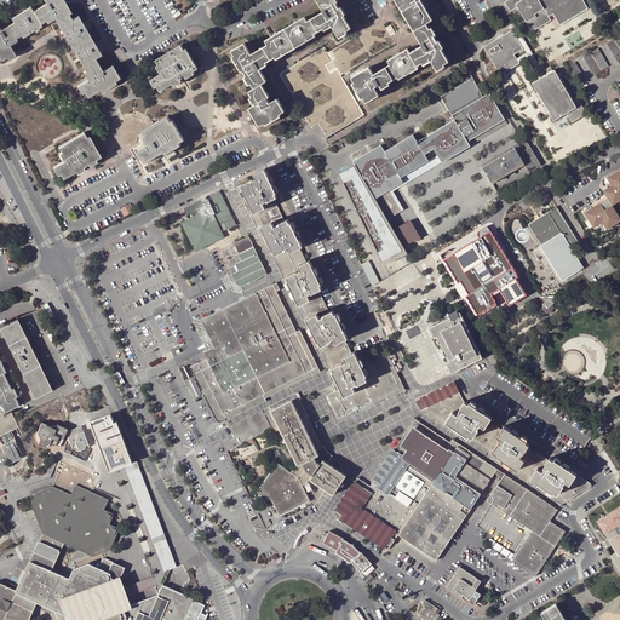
[(0,56),(3,61),(7,57),(15,53),(10,45),(9,42),(16,39),(22,35),(29,32),(34,28),(41,24),(46,21),(53,17),(55,18),(59,27),(62,26),(67,34),(64,34),(67,39),(69,38),(78,52),(75,53),(79,58),(80,57),(85,64),(82,65),(86,70),(91,79),(89,80),(80,85),(85,92),(87,97),(101,90),(115,81),(120,78),(113,65),(103,72),(96,58),(102,55),(79,16),(73,19),(69,15),(61,0),(44,0),(46,4),(34,11),(32,7),(12,18),(15,23),(1,30),(0,28),(0,56)]
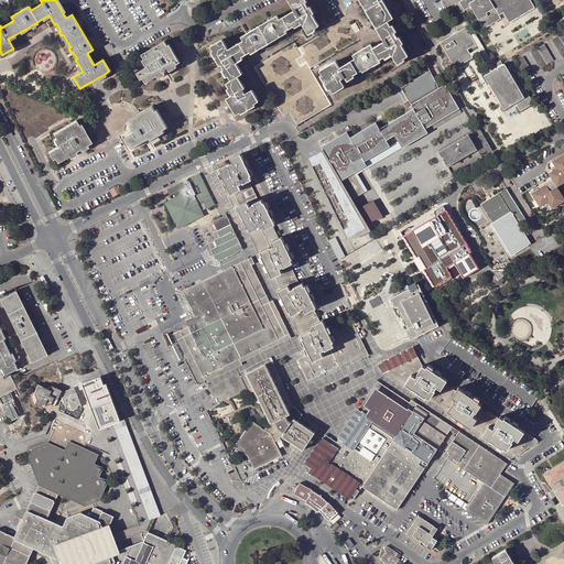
[(57,0),(55,0),(63,13),(65,12),(57,0)]
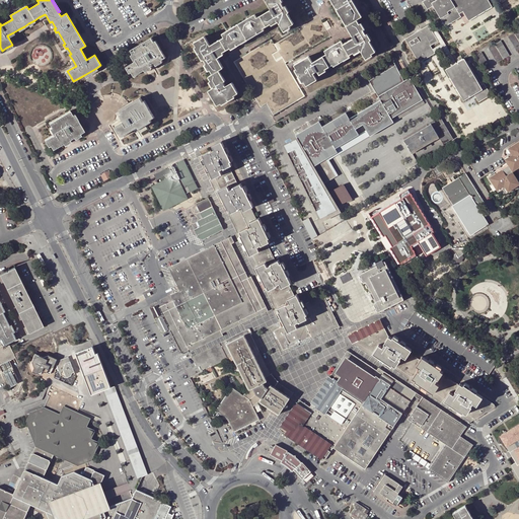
[(209,82),(213,88),(209,91),(217,105),(221,103),(222,104),(235,97),(234,95),(238,93),(232,82),(226,86),(223,82),(225,81),(219,70),(223,68),(217,58),(223,54),(223,53),(230,48),(231,50),(264,30),(263,28),(271,23),(272,25),(279,21),(284,31),(290,27),(290,26),(294,23),(288,13),(289,12),(286,6),(284,7),(281,3),(283,1),(282,0),(265,0),(271,9),(256,17),(254,14),(235,25),(222,33),(224,38),(210,46),(205,36),(194,43),(196,47),(195,48),(203,61),(204,60),(206,63),(205,65),(209,71),(210,70),(213,74),(209,77),(211,81),(209,82)]
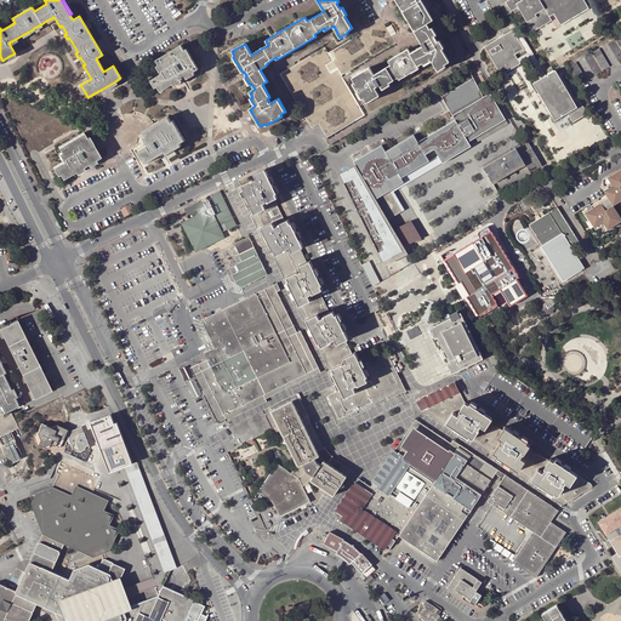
[(370,67),(353,78),(355,83),(353,84),(363,98),(364,97),(368,102),(380,95),(375,87),(381,85),(383,89),(391,85),(389,83),(399,78),(400,79),(420,67),(419,66),(423,63),(425,64),(432,60),(438,70),(446,66),(445,64),(450,61),(443,49),(444,47),(440,40),(438,41),(436,36),(437,35),(432,28),(431,28),(427,23),(434,20),(421,0),(396,0),(423,45),(410,52),(408,49),(388,61),(391,64),(375,74),(370,67)]
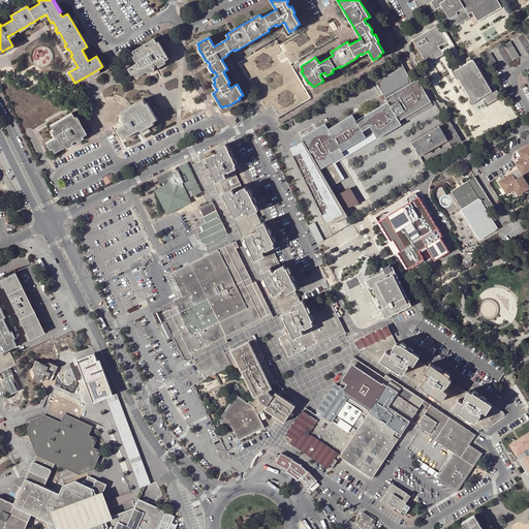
[(433,0),(431,1),(436,9),(441,6),(450,21),(453,25),(454,27),(470,18),(468,13),(472,11),(478,21),(502,7),(497,0),(462,0),(461,1),(459,0),(433,0)]
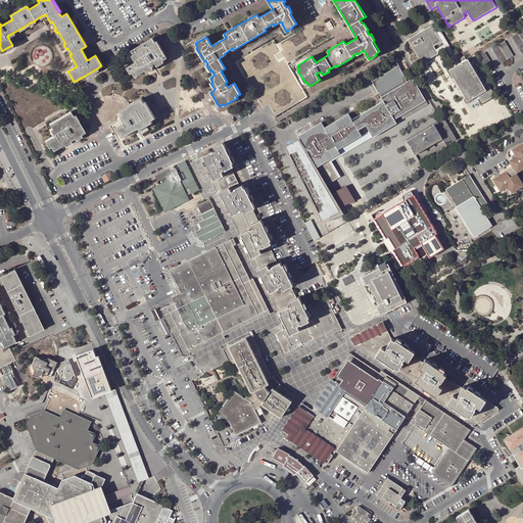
[(409,39),(422,63),(438,53),(436,49),(434,45),(441,41),(432,26),(409,39)]
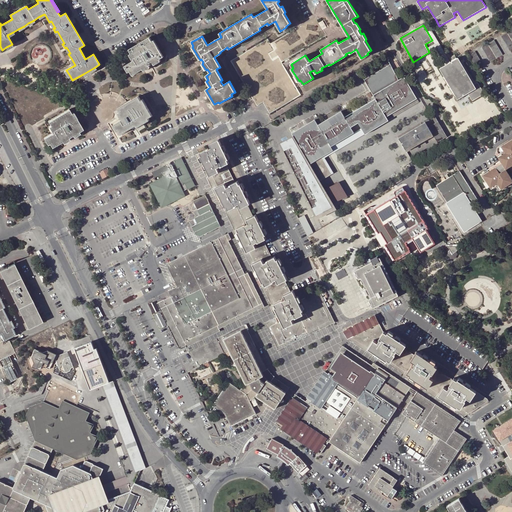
[(511,29),(501,36),(510,51),(511,49),(511,29)]
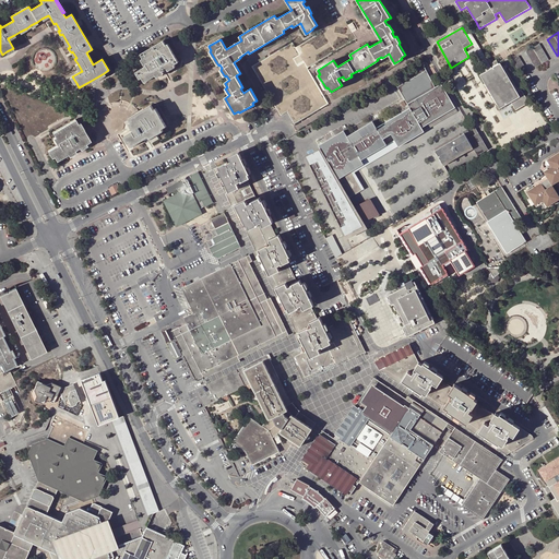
[(70,47),(62,34),(60,35),(68,48),(70,47)]
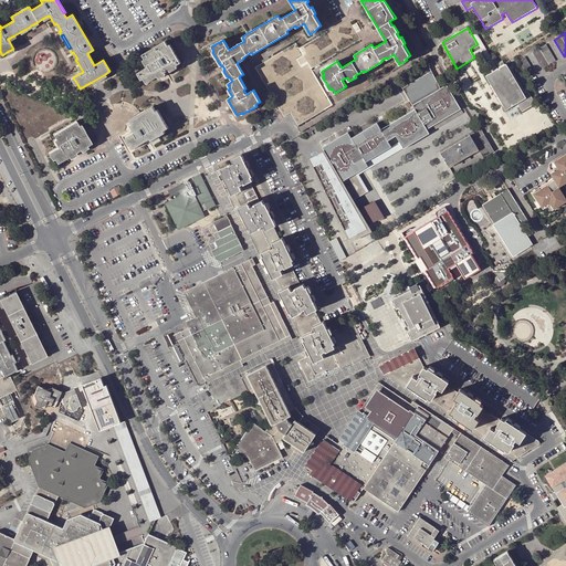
[(143,54),(146,60),(149,66),(147,67),(140,72),(144,79),(147,83),(158,76),(165,73),(170,70),(177,66),(181,63),(175,52),(173,53),(168,46),(166,41),(143,54)]
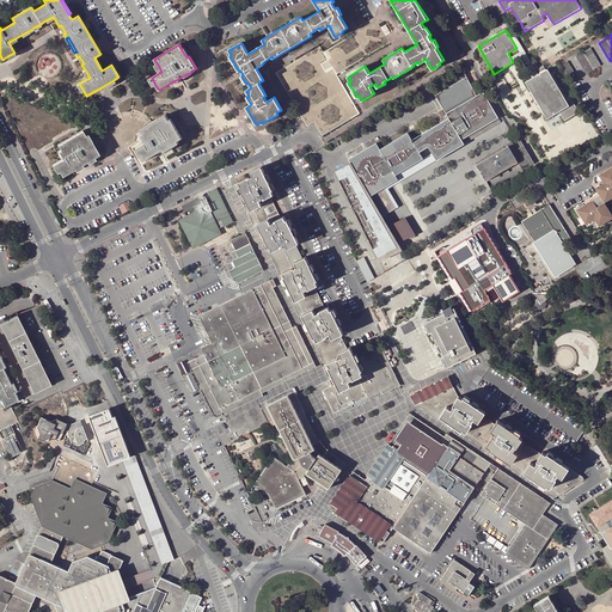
[(576,56),(587,74),(601,66),(591,48),(576,56)]
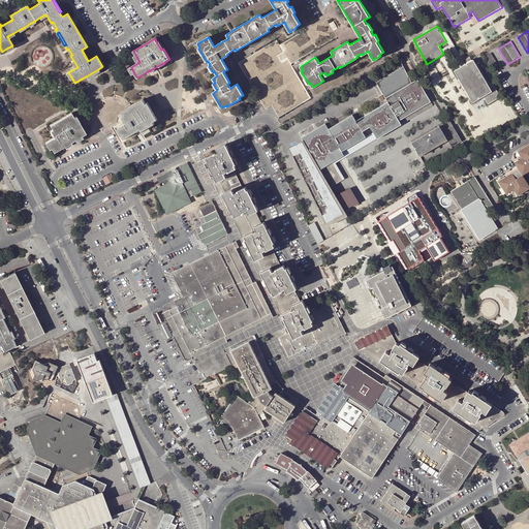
[(485,57),(494,72),(500,68),(491,53),(485,57)]
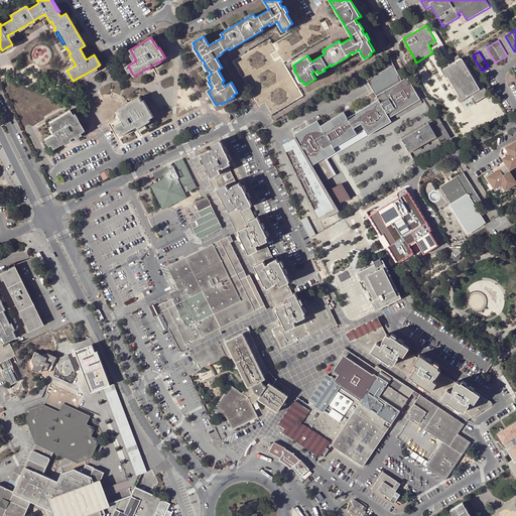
[(443,69),(462,100),(472,94),(477,102),(488,95),(482,84),(478,86),(462,58),(450,65),(443,69)]
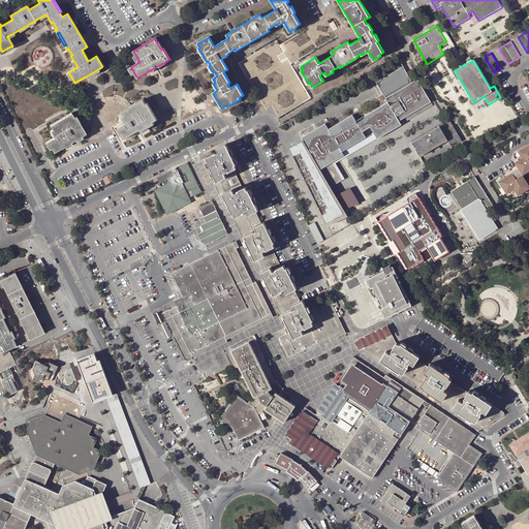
[(431,102),(417,80),(412,83),(401,63),(374,79),(389,102),(365,117),(366,118),(358,123),(352,115),(329,129),(325,124),(302,137),(305,143),(306,146),(301,149),(299,147),(298,145),(290,149),(328,224),(335,220),(331,213),(337,210),(339,214),(360,203),(352,187),(333,196),(328,189),(343,179),(334,161),(345,155),(343,151),(366,137),(363,131),(371,127),(377,138),(402,124),(399,121),(431,102)]
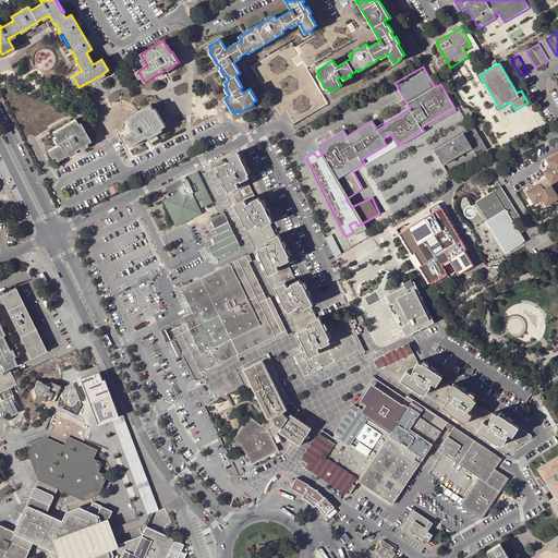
[(105,75),(104,73),(91,81),(92,83),(105,75)]
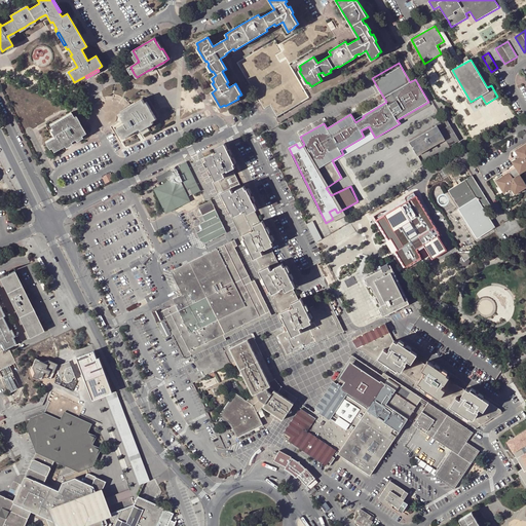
[(121,112),(124,116),(128,122),(126,123),(119,127),(122,134),(125,138),(140,129),(153,121),(157,119),(150,108),(149,109),(145,103),(143,99),(121,112)]
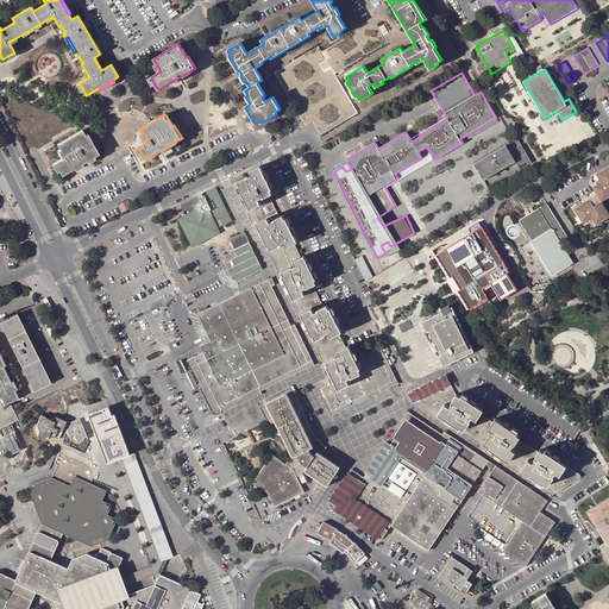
[(496,118),(459,139),(463,143),(498,121),(496,118)]
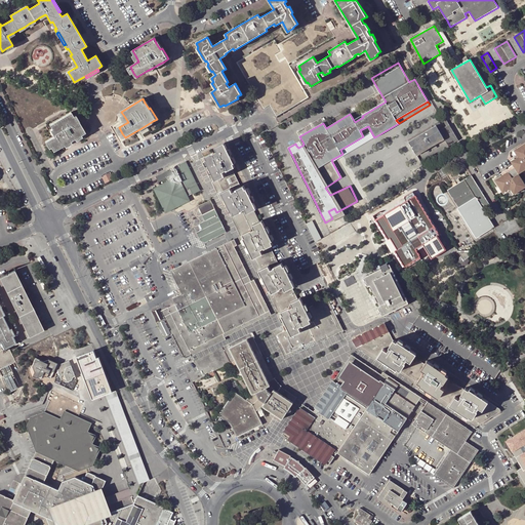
[(50,124),(52,129),(56,135),(54,136),(47,140),(51,147),(53,151),(65,145),(71,140),(75,138),(81,134),(85,132),(79,122),(77,123),(74,116),(72,112),(50,124)]
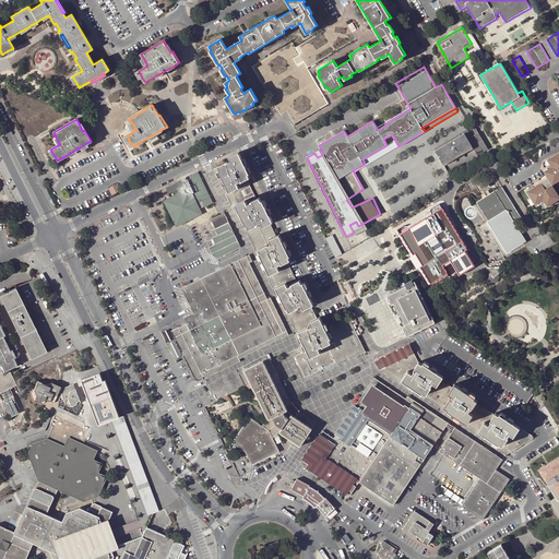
[(463,134),(437,150),(444,163),(473,146),(474,147),(478,155),(482,153),(488,150),(474,126),(471,128),(462,133),(463,134)]
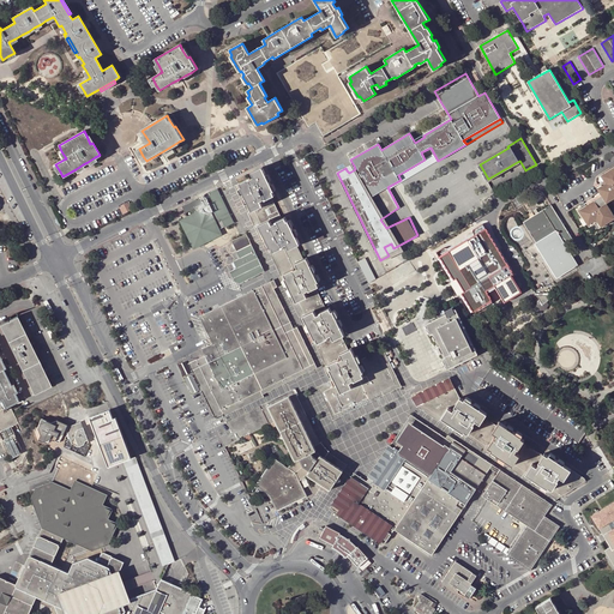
[(180,144),(179,142),(163,151),(166,154),(180,144)]
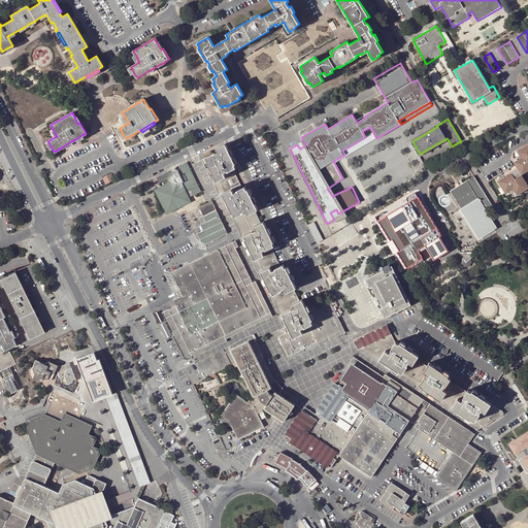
[(317,254),(315,251),(320,249),(317,243),(307,225),(263,134),(261,135),(253,139),(243,143),(305,271),(316,266),(323,262),(326,261),(321,252),(317,254)]
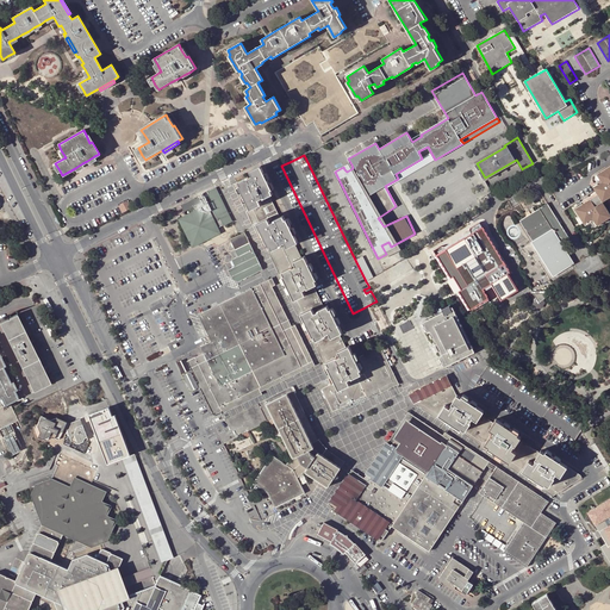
[(487,179),(517,161),(516,160),(485,178),(487,179)]
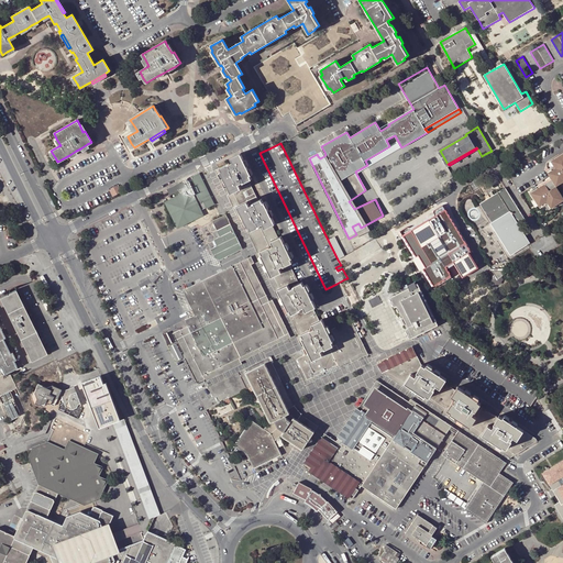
[(231,157),(233,162),(229,164),(229,163),(221,167),(222,170),(221,172),(232,194),(233,192),(242,188),(240,184),(243,183),(243,184),(250,180),(253,179),(251,175),(252,175),(241,153),(231,157)]
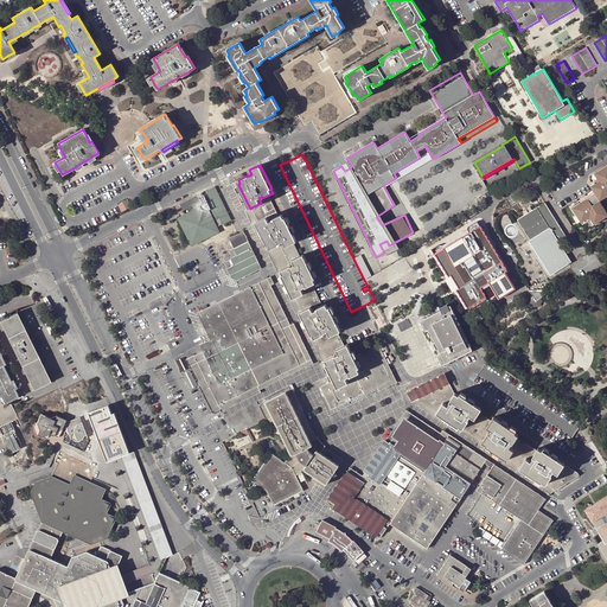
[(592,187),(594,192),(595,193),(587,199),(580,204),(579,204),(573,208),(581,223),(589,218),(594,225),(606,216),(606,212),(600,202),(606,197),(606,196),(606,167),(595,176),(600,181),(595,185),(592,187)]
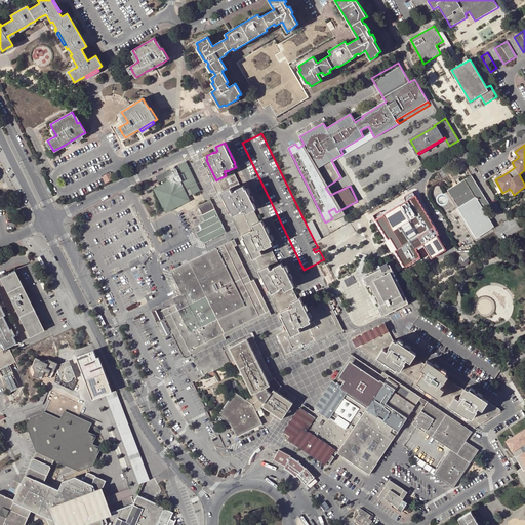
[(186,162),(179,165),(179,167),(173,170),(172,168),(156,176),(159,182),(167,177),(170,184),(157,190),(167,210),(184,202),(184,200),(185,196),(192,192),(193,194),(200,191),(186,162)]
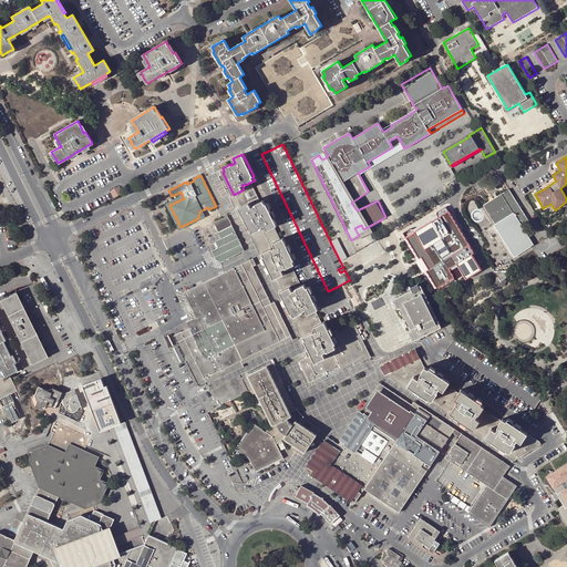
[(256,205),(255,204),(260,202),(251,182),(245,185),(245,184),(241,185),(244,189),(235,194),(240,207),(249,203),(251,207),(256,205)]
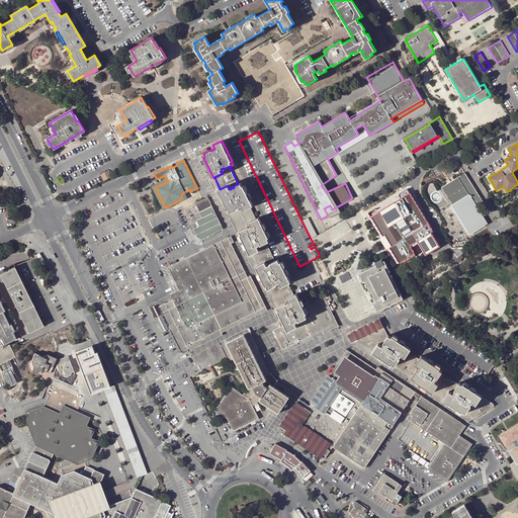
[(452,205),(451,205),(470,235),(486,226),(488,224),(478,206),(484,202),(465,173),(442,187),(452,205)]
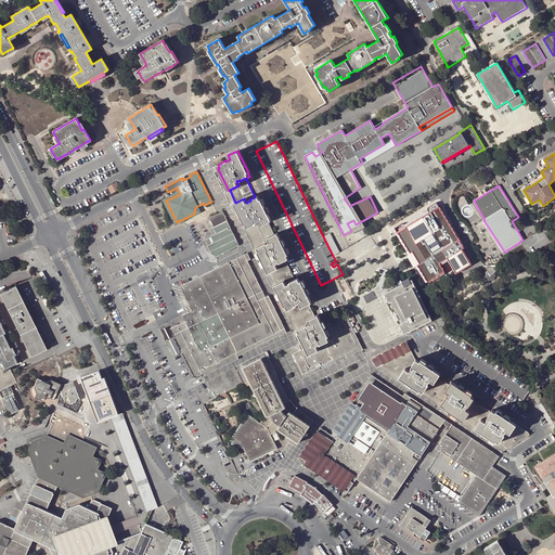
[(259,221),(261,226),(269,222),(271,220),(261,199),(260,199),(258,196),(255,197),(249,199),(250,201),(246,203),(244,198),(235,203),(234,203),(245,224),(246,224),(247,228),(248,228),(256,223),(256,222),(259,221)]
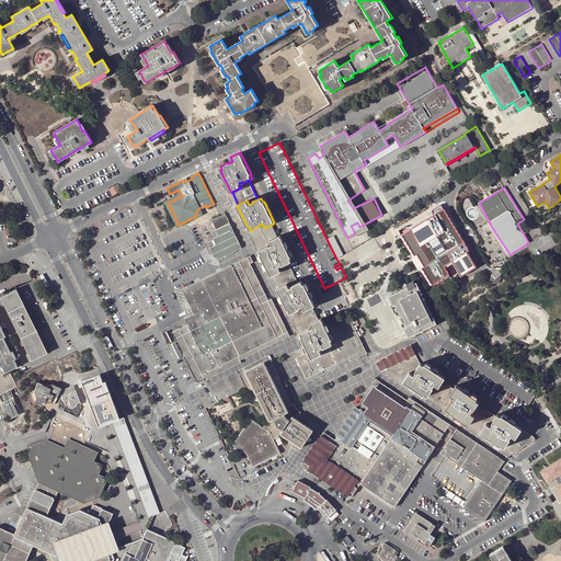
[(402,235),(415,256),(418,255),(425,267),(423,268),(433,285),(449,275),(444,266),(453,262),(461,276),(477,267),(467,252),(469,251),(444,209),(435,215),(433,215),(433,216),(431,216),(430,218),(427,218),(427,220),(425,220),(424,221),(422,221),(422,224),(420,224),(419,225),(416,225),(416,227),(413,227),(413,228),(411,228),(410,230),(402,235)]
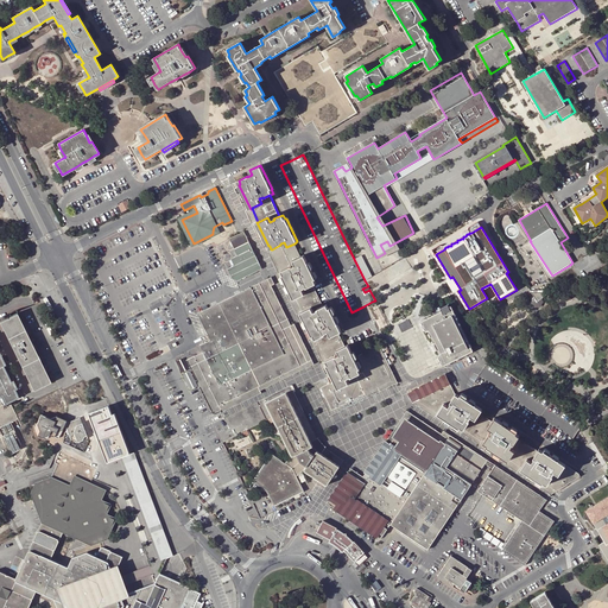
[(229,239),(235,249),(249,241),(245,233),(229,239)]
